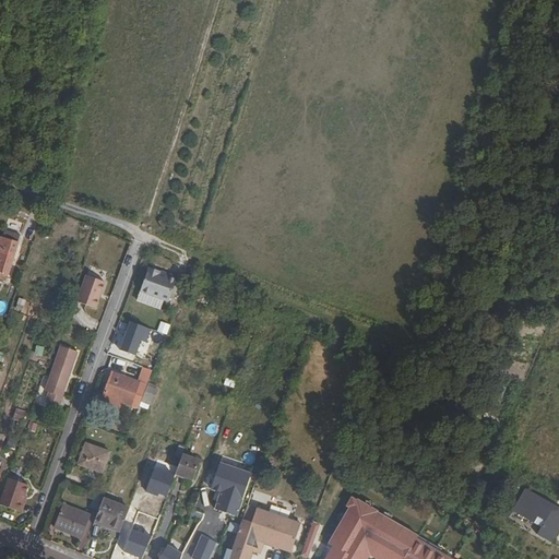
[(30,90),(22,87),(18,108),(25,110),(30,90)]
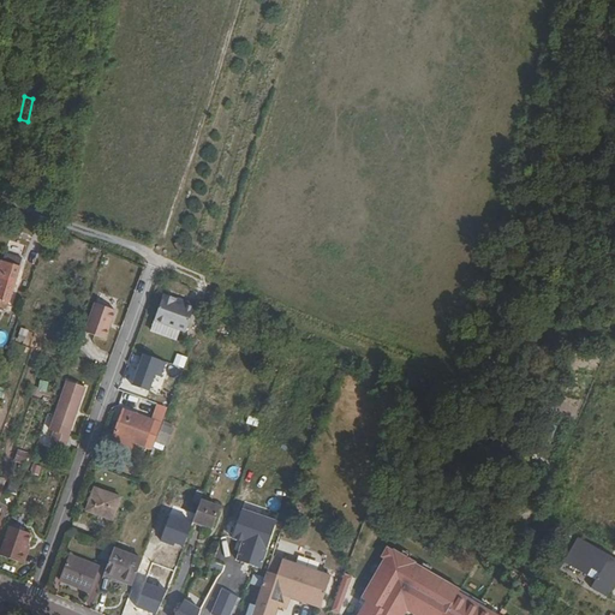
[(0,303),(6,305),(24,254),(5,248),(3,257),(0,256),(0,274),(3,275),(0,281),(0,303)]
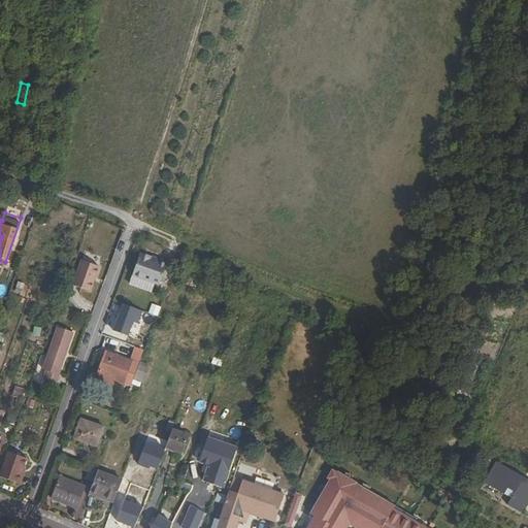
[(142,250),(134,271),(162,282),(170,260),(142,250)]
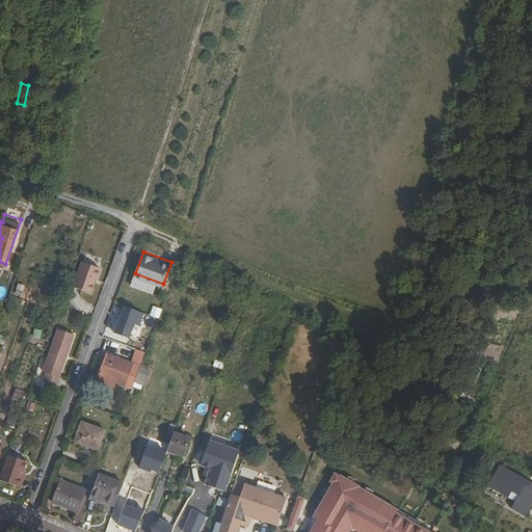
[(82,260),(73,284),(91,291),(100,267),(82,260)]
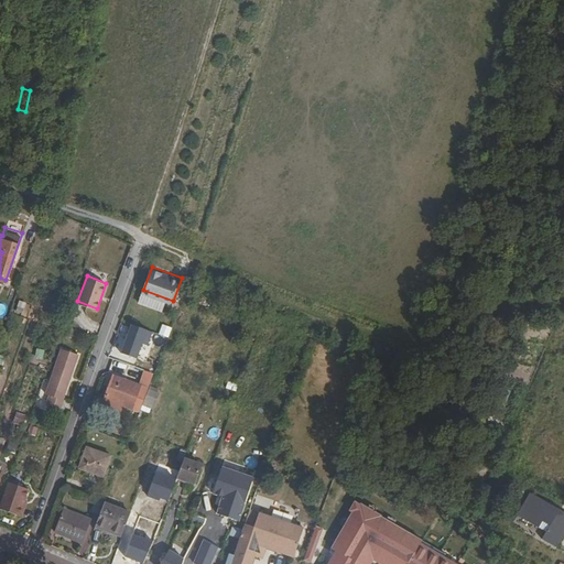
[(169,338),(172,327),(161,324),(158,335),(169,338)]
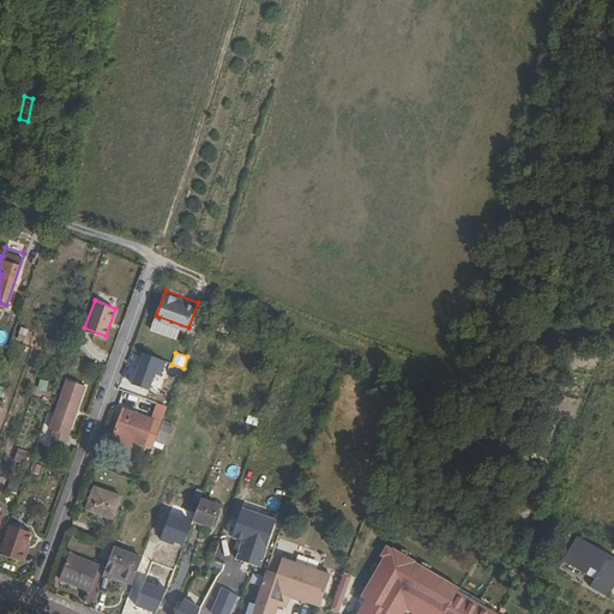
[(71,432),(70,431),(88,381),(70,375),(52,425),(55,426),(53,435),(68,440),(71,432)]
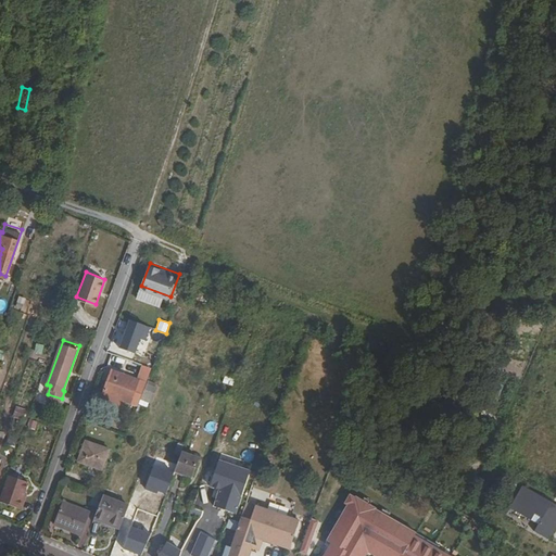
[(35,344),(34,353),(41,354),(42,345),(35,344)]
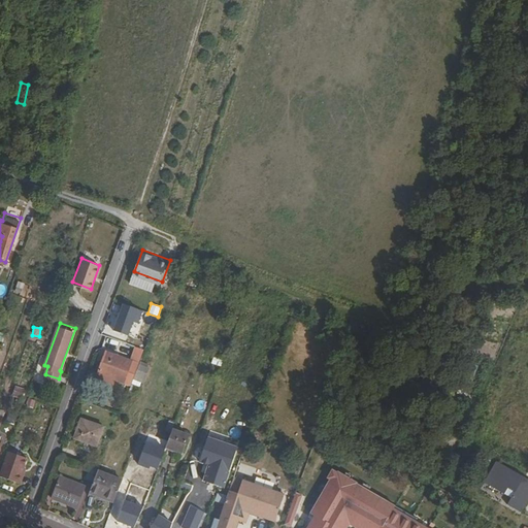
[(151,334),(135,328),(133,335),(147,341),(151,334)]
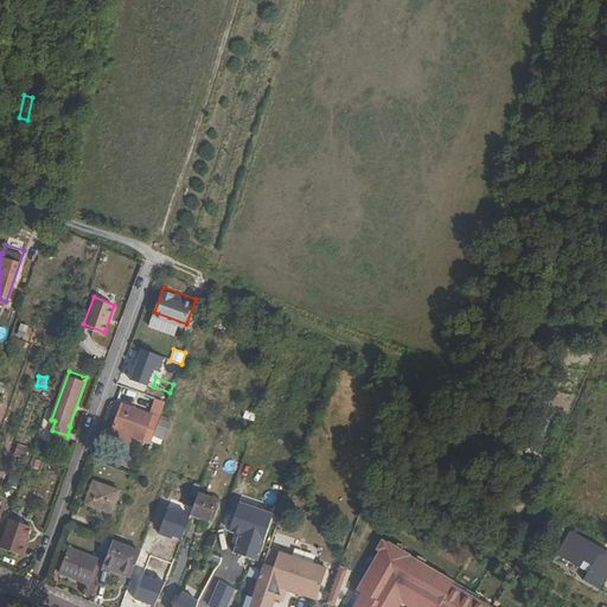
[(119,402),(110,425),(141,436),(149,414),(119,402)]
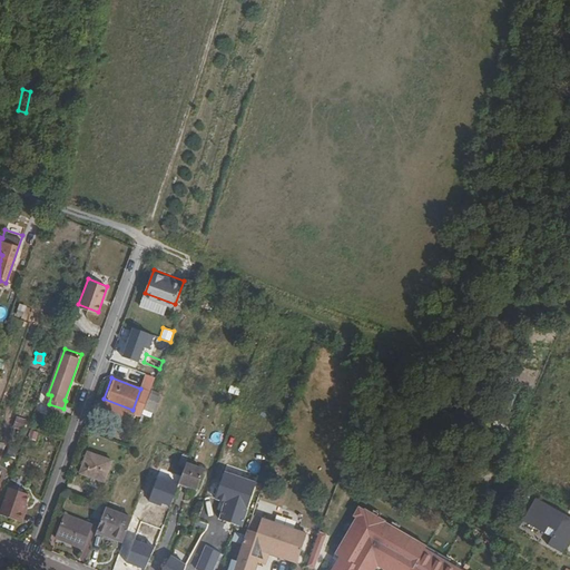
[(231,384),(228,393),(238,395),(241,387),(231,384)]
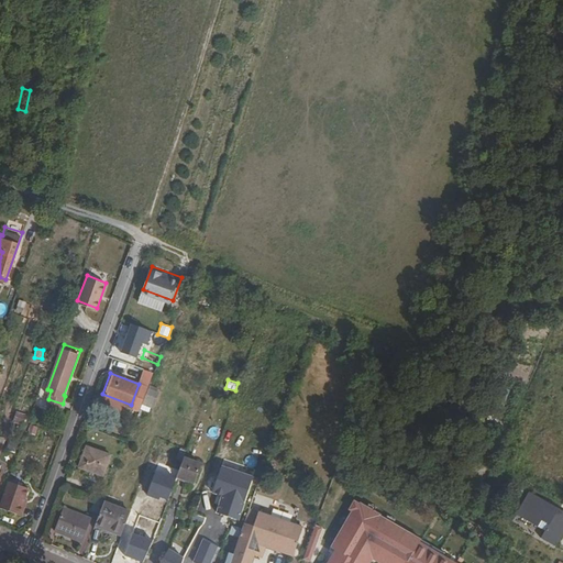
[(151,412),(156,392),(146,388),(141,410),(151,412)]
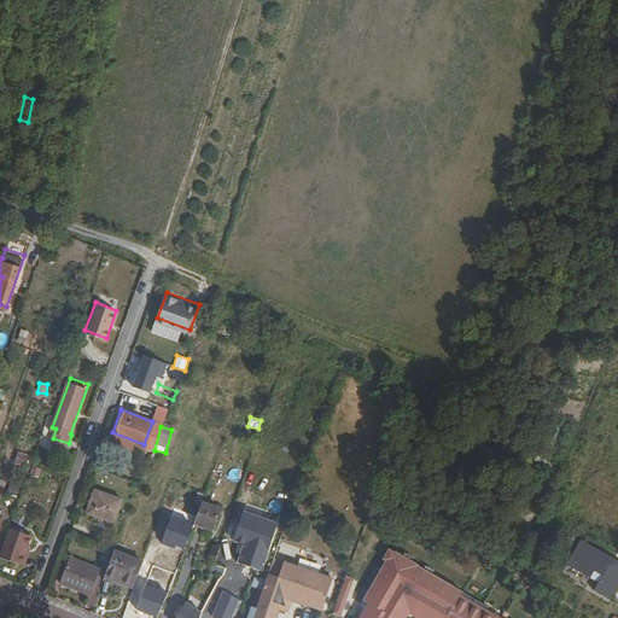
[(13,464),(24,468),(28,455),(17,452),(13,464)]
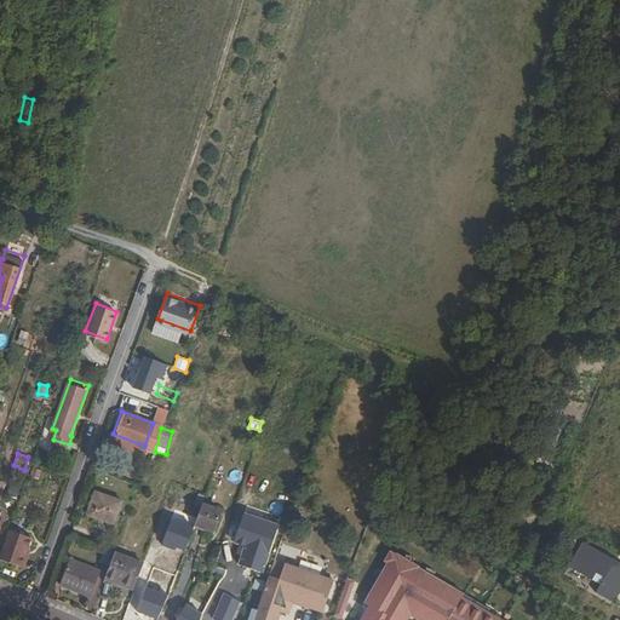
[(38,481),(41,471),(32,469),(29,478),(38,481)]
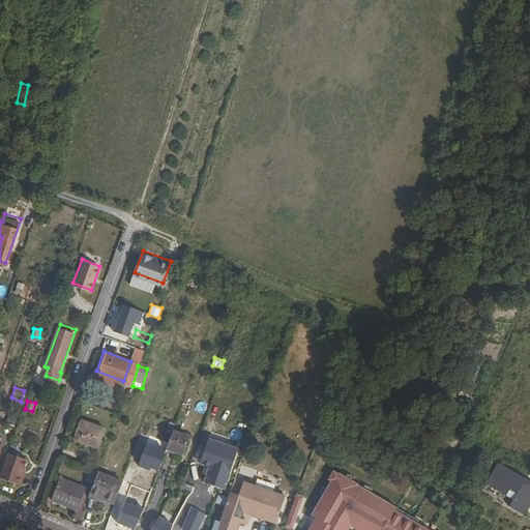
[(5,423),(13,427),(17,418),(9,415),(5,423)]
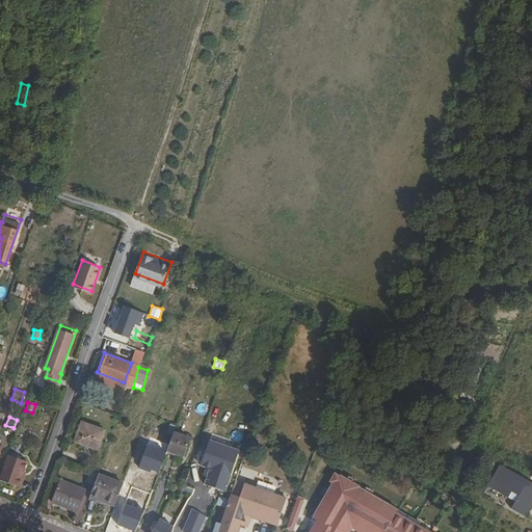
[(81,420),(75,440),(98,448),(104,428),(81,420)]
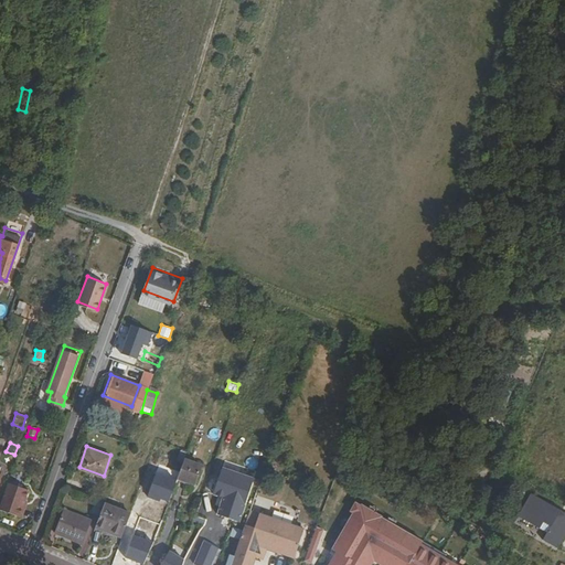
[(201,462),(185,456),(177,478),(192,484),(201,462)]
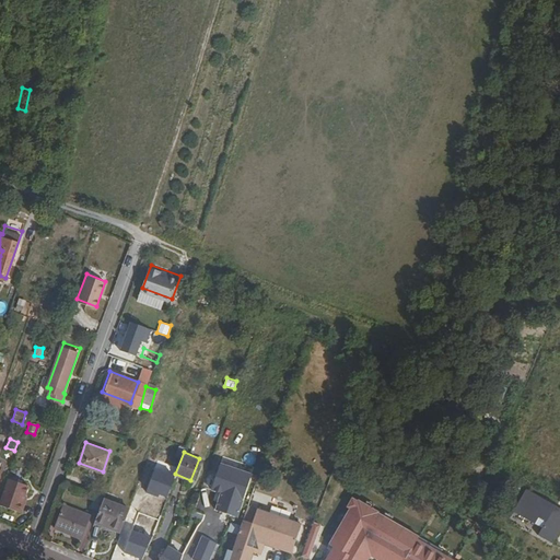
[(14,456),(0,494),(0,501),(22,510),(25,500),(22,500),(35,464),(14,456)]
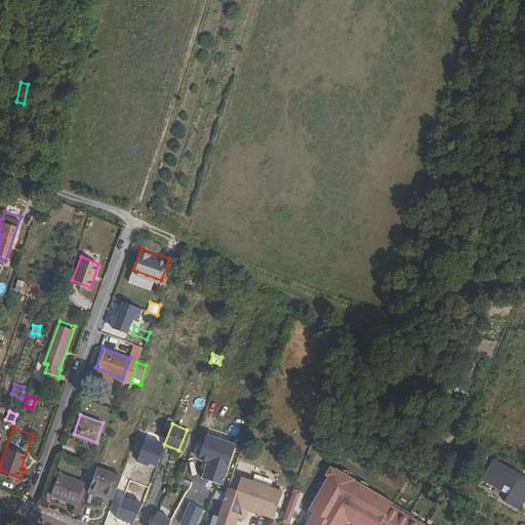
[(200,479),(223,486),(234,444),(203,435),(196,460),(205,462),(200,479)]
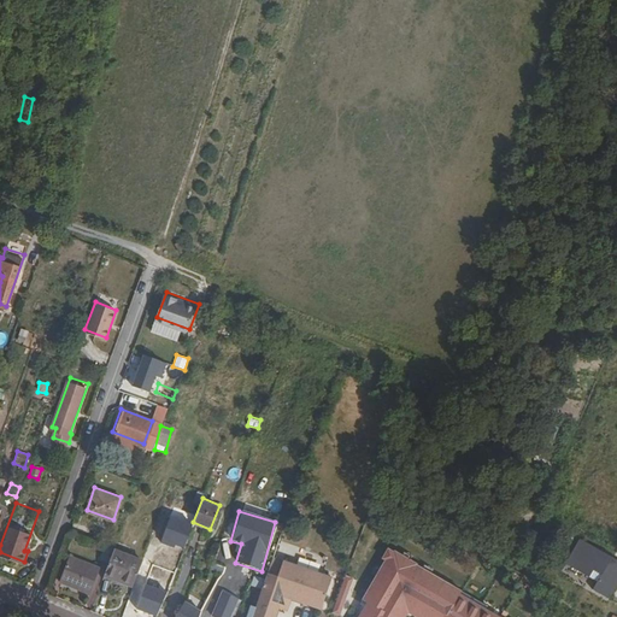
[(115,545),(103,540),(98,556),(109,560),(113,548),(115,545)]
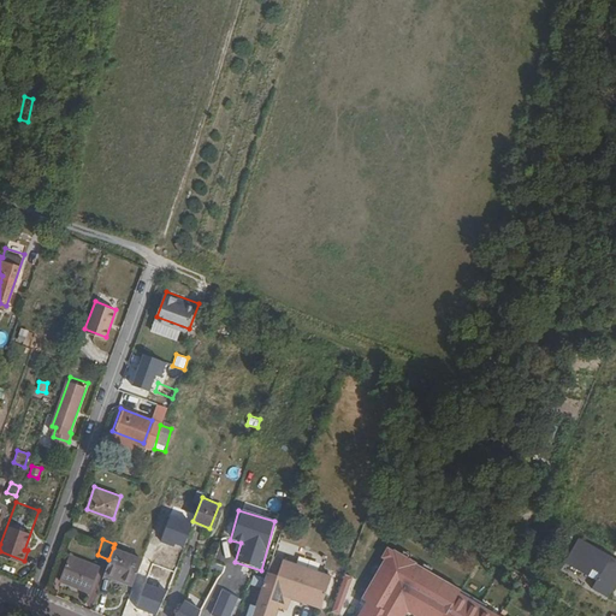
[(564,564),(582,573),(576,584),(610,599),(615,585),(615,557),(575,539),(564,564)]
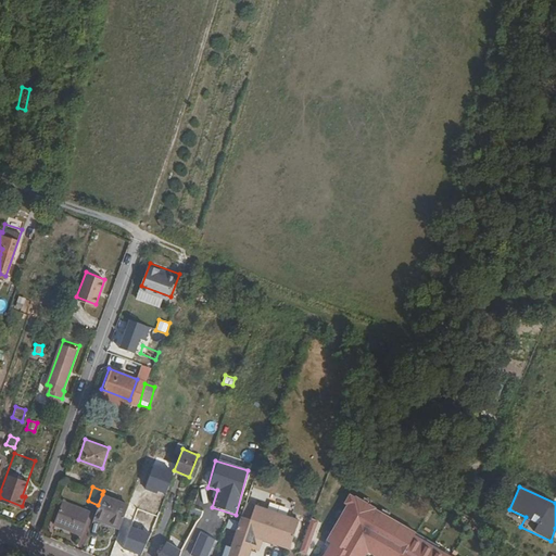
[(301,512),(248,493),(245,500),(239,519),(234,535),(226,555),(247,555),(253,536),(258,538),(262,530),(291,540),(301,512)]
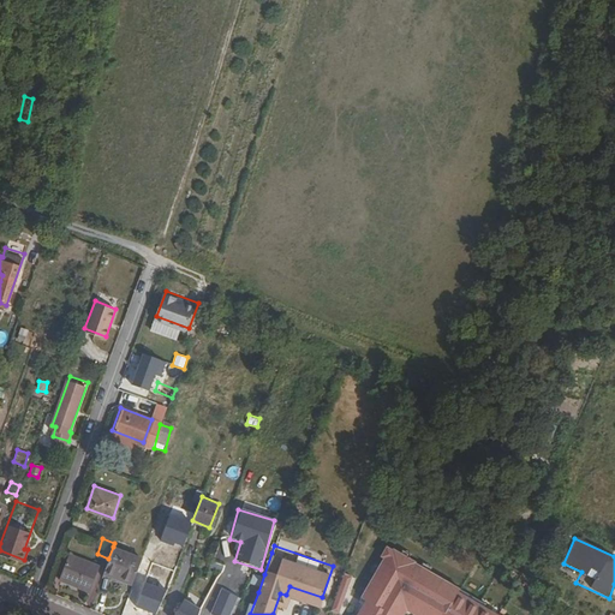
[(503,614),(442,577),(388,545),(359,596),(364,599),(356,614),(400,614),(406,607),(419,614),(503,614)]
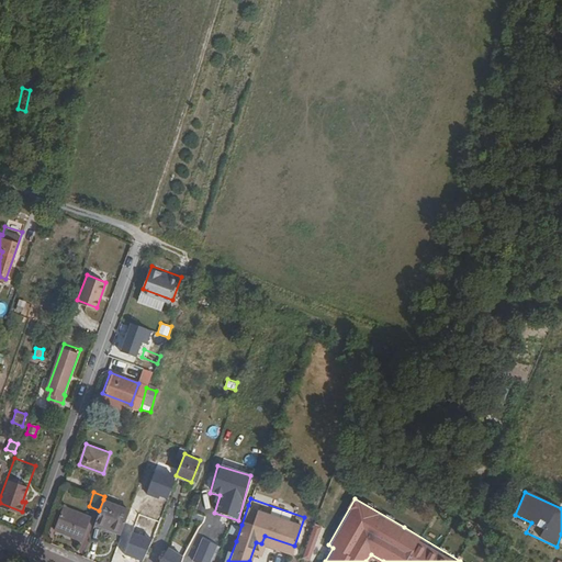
[(128,509),(103,499),(99,510),(94,523),(120,532),(128,509)]
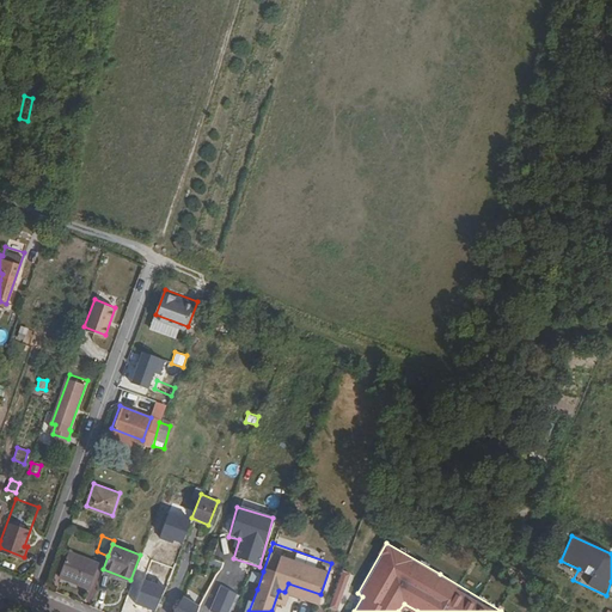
[(67,549),(57,574),(75,581),(77,577),(87,582),(96,560),(67,549)]
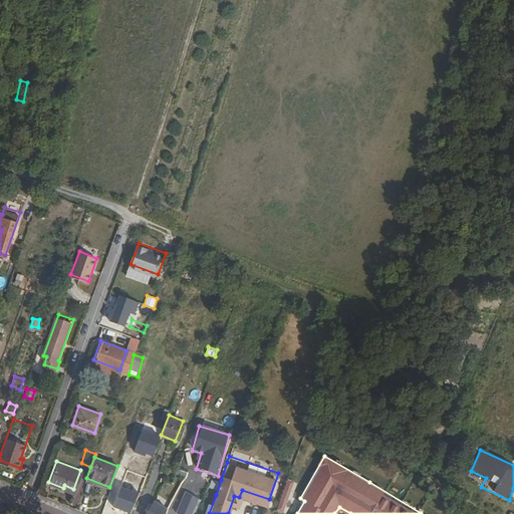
[(147,471),(121,462),(115,480),(140,489),(147,471)]
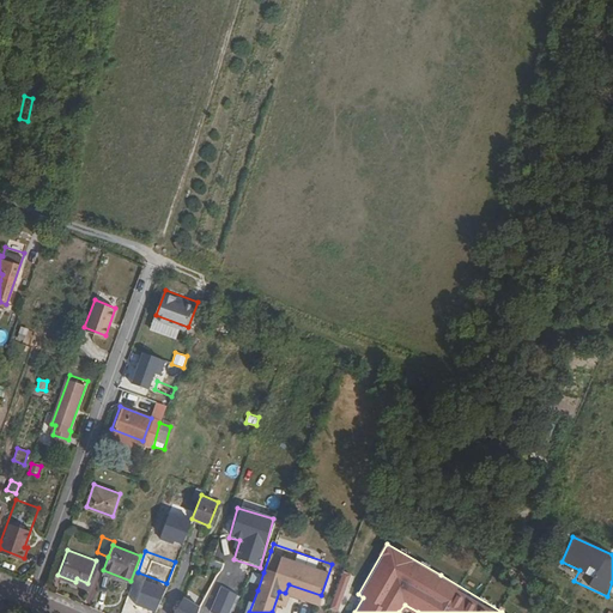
[(250,569),(235,563),(229,582),(243,587),(244,586),(250,569)]
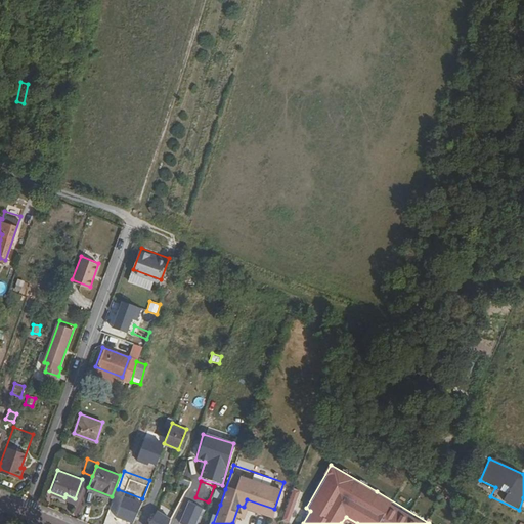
[(214,486),(209,500),(220,505),(225,489),(214,486)]
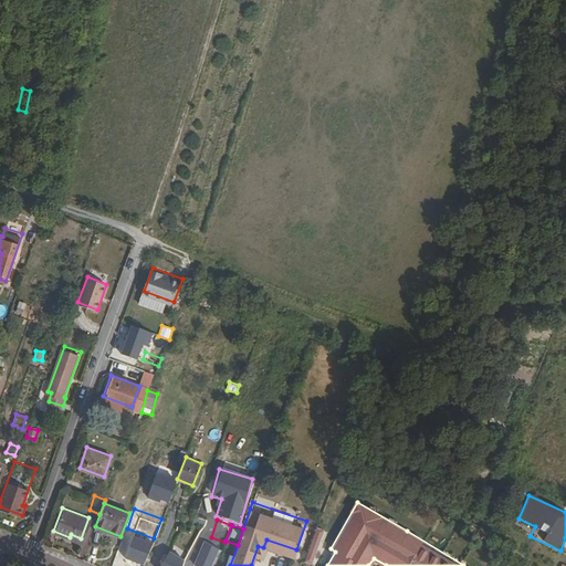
[(313,565),(326,532),(316,527),(303,562),(313,565)]
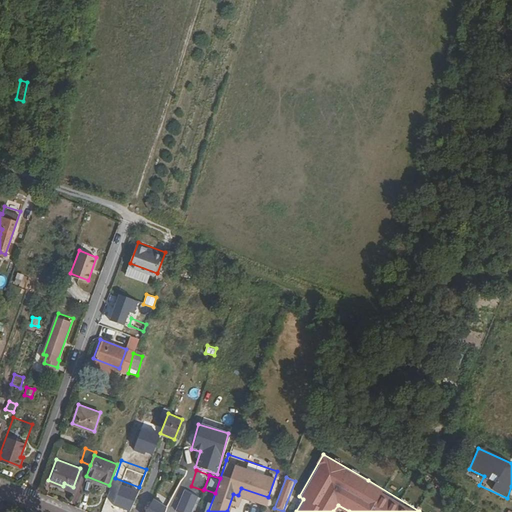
[(174,511),(192,511),(199,498),(184,491),(175,511),(174,511)]
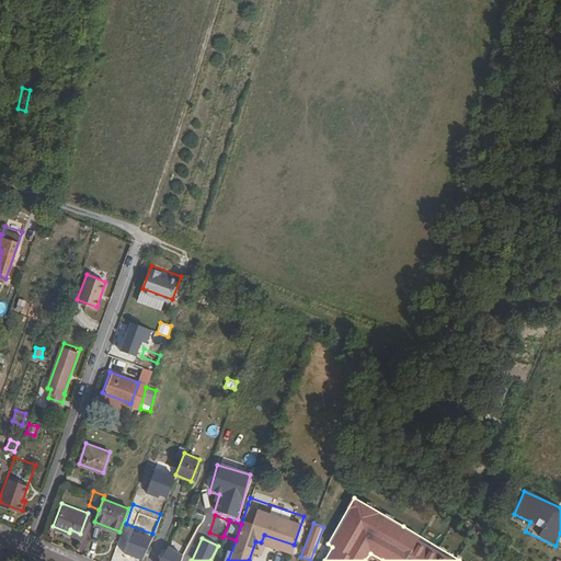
[(158,560),(181,560),(184,556),(164,547),(158,560)]
